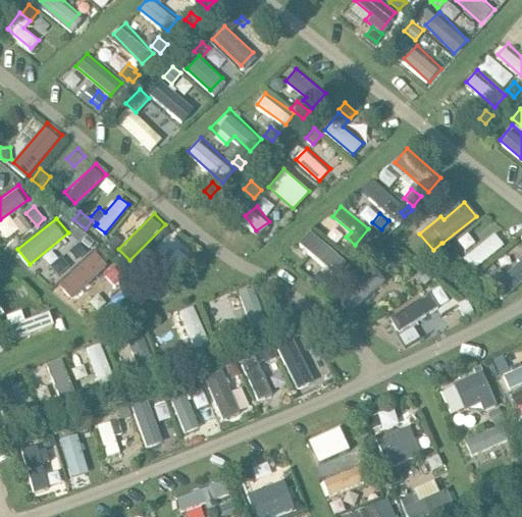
[(334,274),(349,258),(314,225),(299,243),(334,274)]
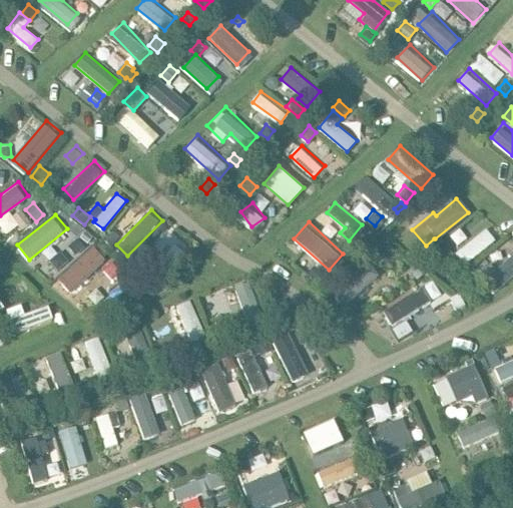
[(490,223),(455,250),(465,264),(500,236),(490,223)]
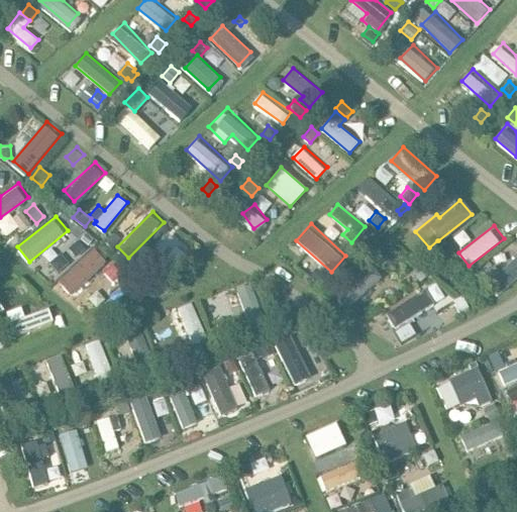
[(85,231),(81,237),(88,242),(93,236),(85,231)]
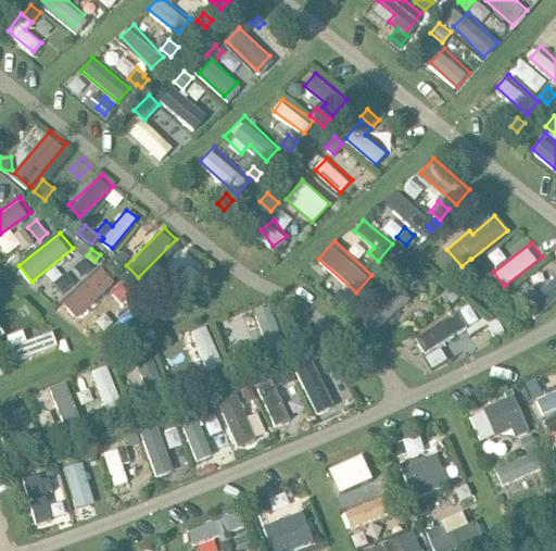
[(121,249),(112,259),(119,265),(128,254),(121,249)]
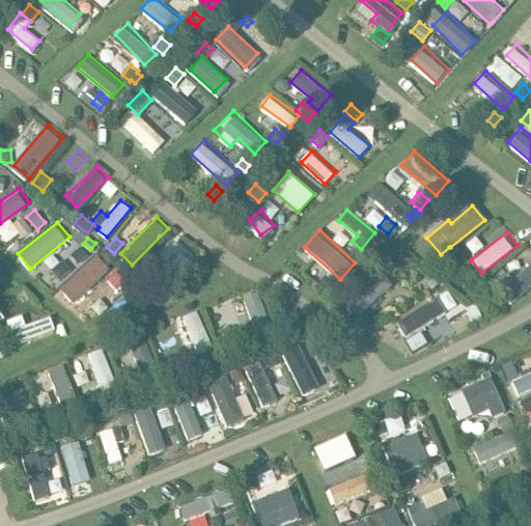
[(79,244),(70,253),(77,263),(87,253),(79,244)]
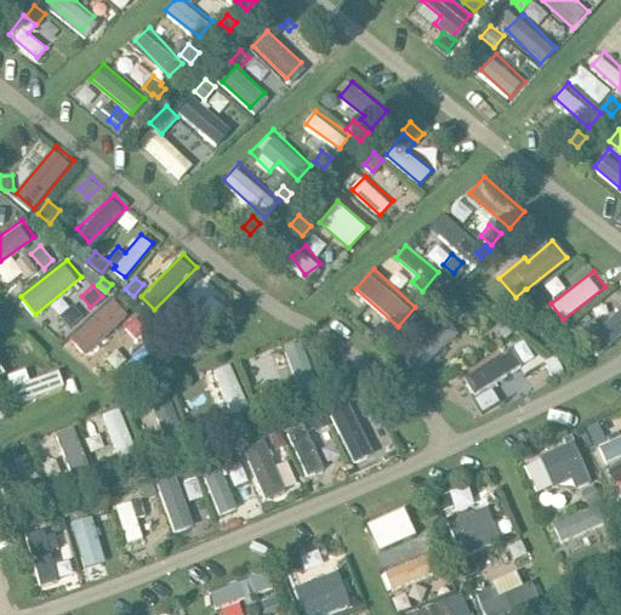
[(415,290),(408,300),(417,307),(426,299),(415,290)]
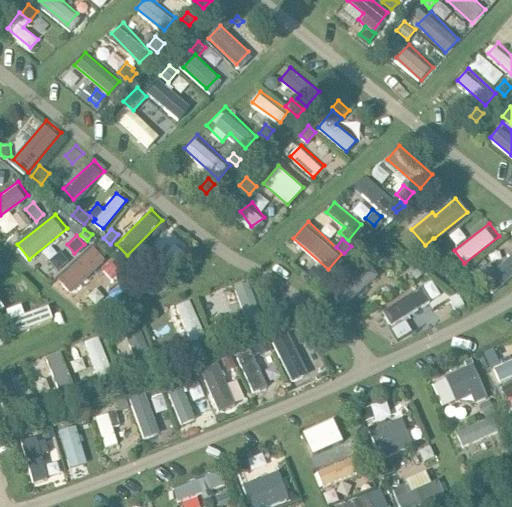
[(441,239),(434,245),(444,258),(451,252),(441,239)]
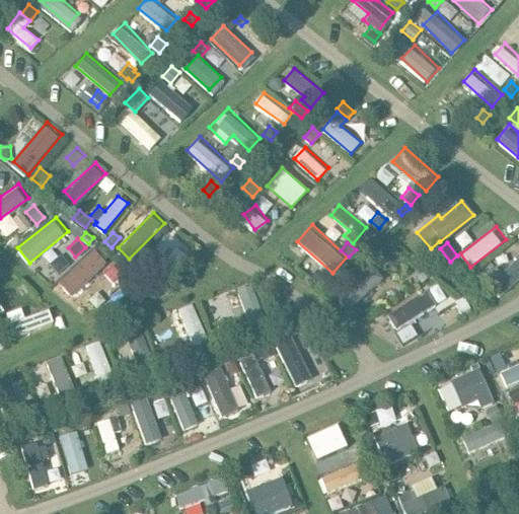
[(95,245),(63,280),(77,294),(109,260),(95,245)]
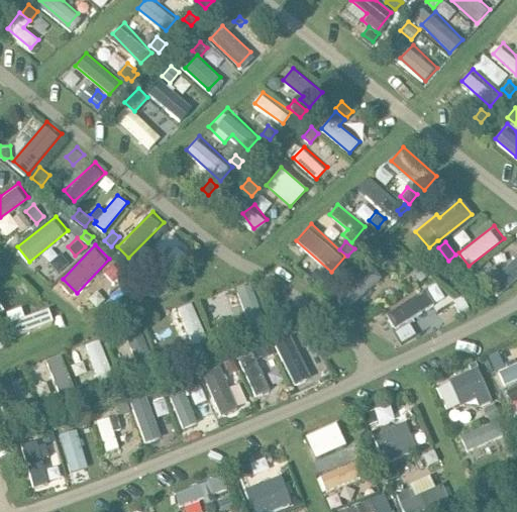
[(160,250),(152,260),(169,273),(185,253),(176,245),(167,257),(160,250)]
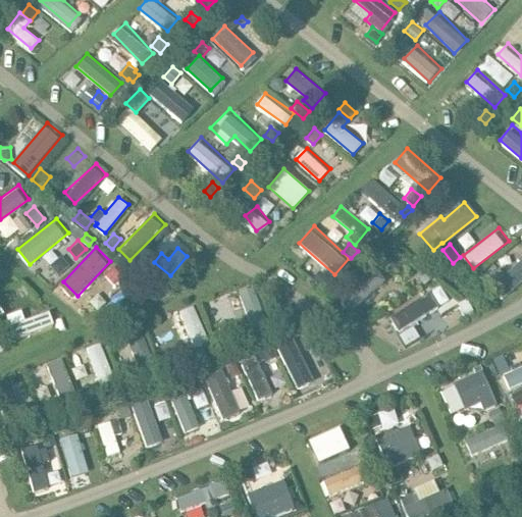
[(60,254),(49,263),(57,273),(68,264),(60,254)]
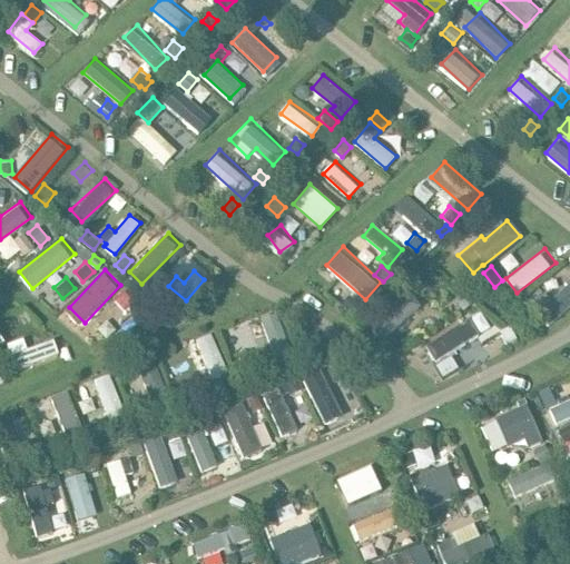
[(541,297),(530,306),(547,325),(569,303),(569,278),(546,302),(541,297)]
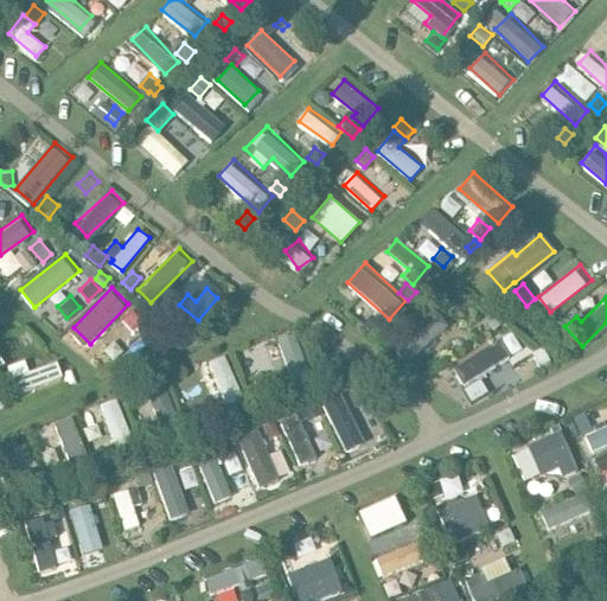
[(161,301),(154,309),(167,320),(173,312),(161,301)]
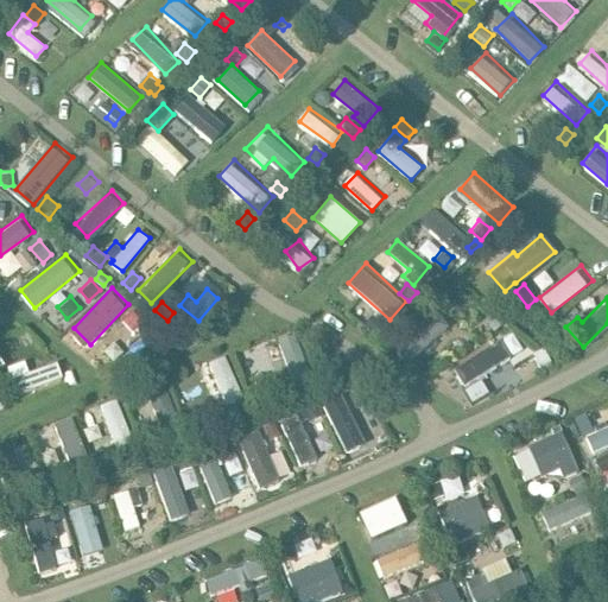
[(131,309),(121,318),(132,329),(141,321),(131,309)]
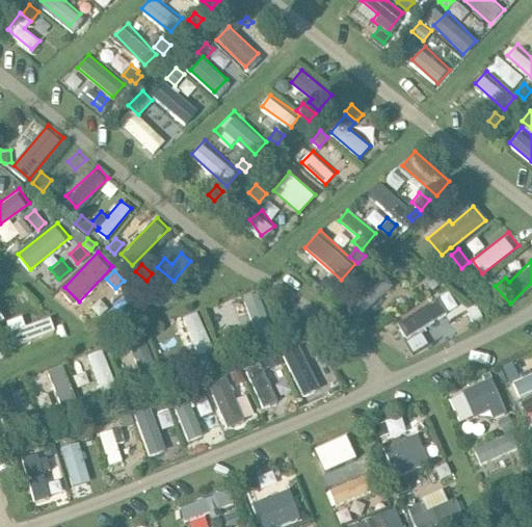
[(431,270),(423,280),(431,289),(441,280),(431,270)]
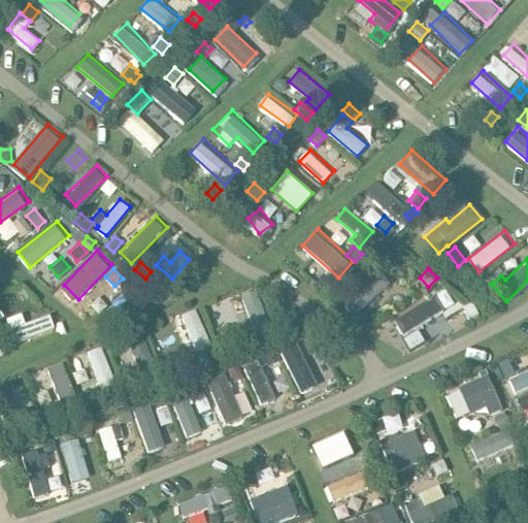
[(323,271),(315,281),(325,289),(333,280),(323,271)]
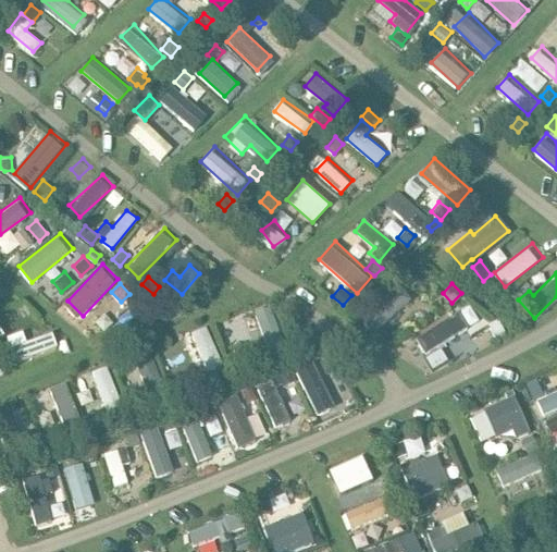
[(510,286),(500,295),(510,306),(520,297),(510,286)]
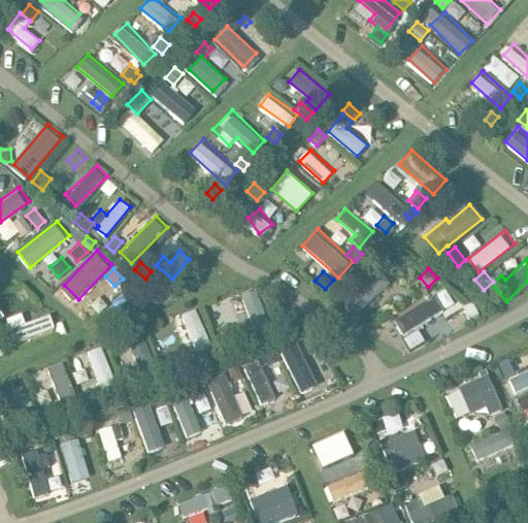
[(255,285),(241,290),(252,318),(242,322),(246,331),(256,328),(259,337),(272,332),(255,285)]
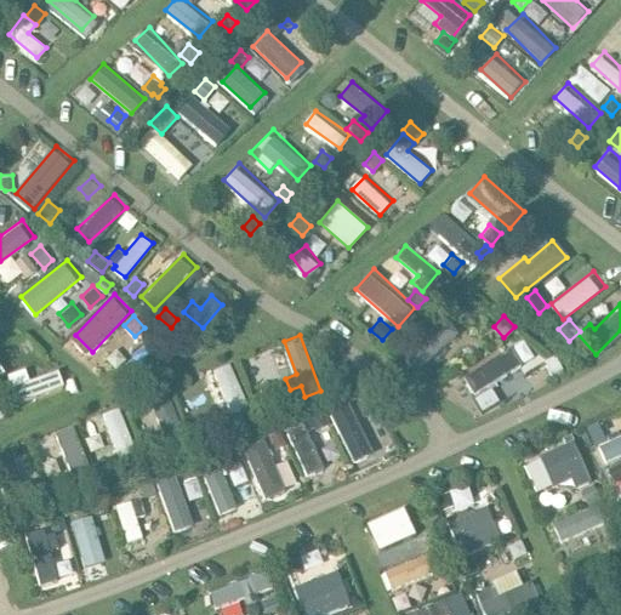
[(554,354),(543,359),(551,374),(562,368),(554,354)]
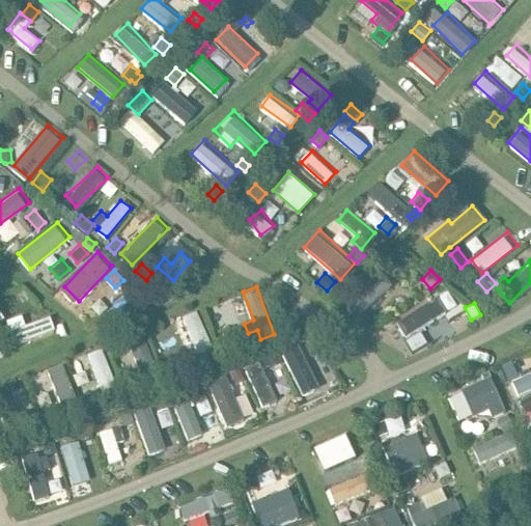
[(197,308),(179,315),(199,358),(217,351),(197,308)]
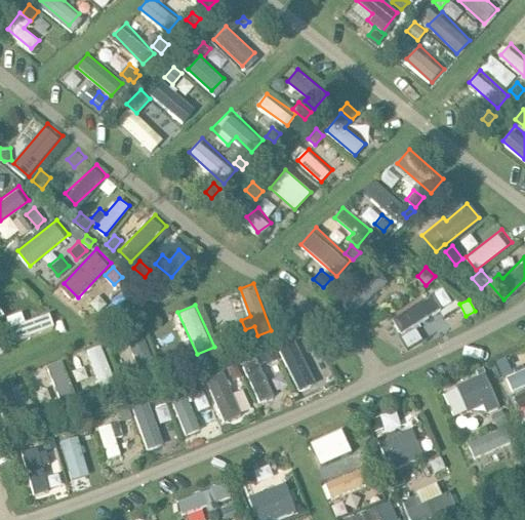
[(17,338),(62,325),(56,308),(12,321),(17,338)]
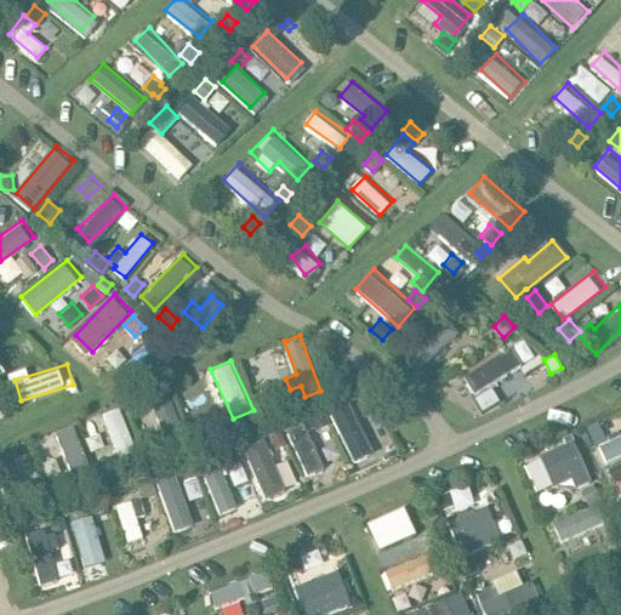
[(491,386),(474,397),(482,410),(499,399),(491,386)]
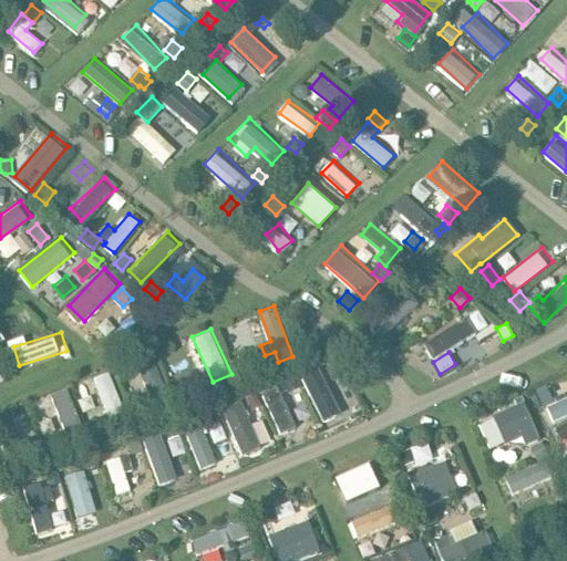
[(125,360),(113,364),(116,376),(130,372),(125,360)]
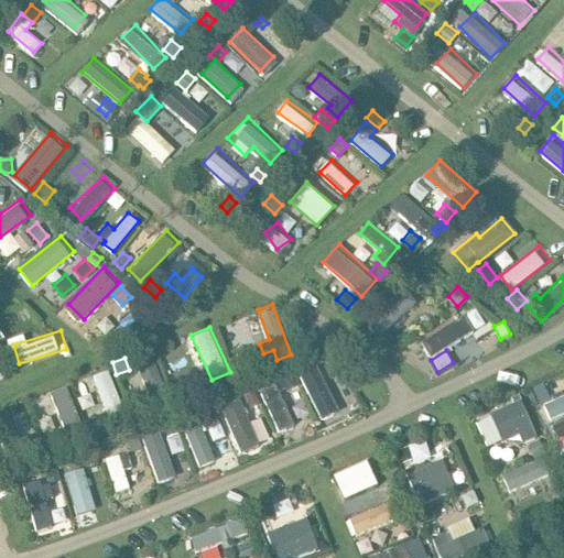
[(335,358),(323,363),(331,376),(342,371),(335,358)]
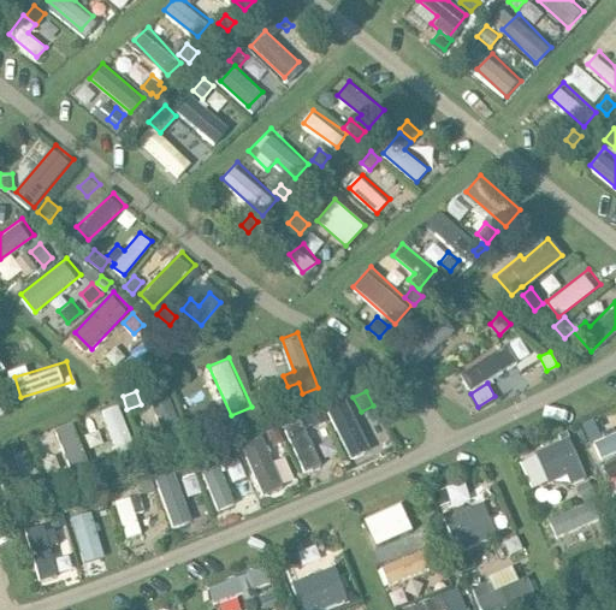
[(356,456),(379,442),(349,396),(326,410),(356,456)]
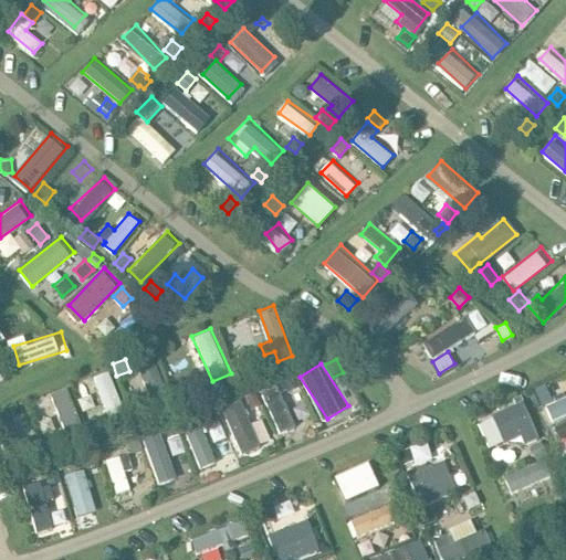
[(159,365),(142,370),(148,394),(166,390),(159,365)]
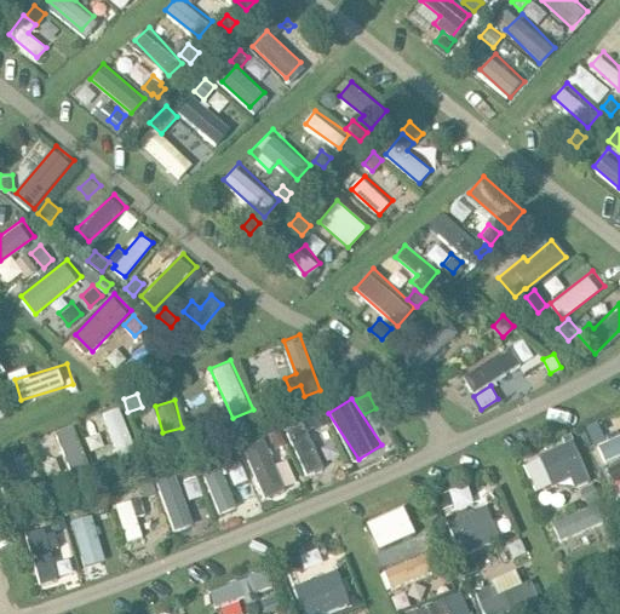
[(269,400),(260,402),(264,413),(273,409),(269,400)]
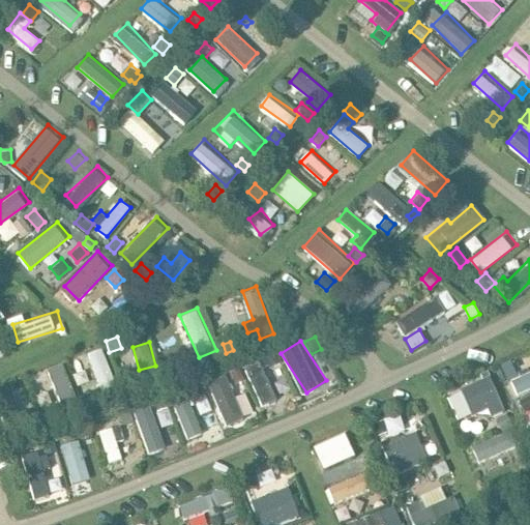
[(88,351),(101,395),(119,389),(106,346),(88,351)]
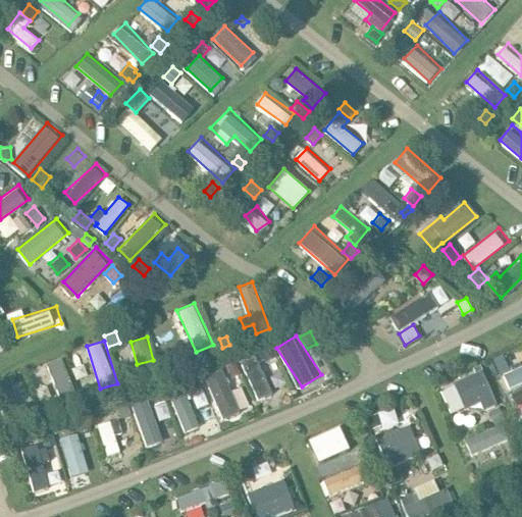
[(272,346),(260,352),(265,360),(276,355),(272,346)]
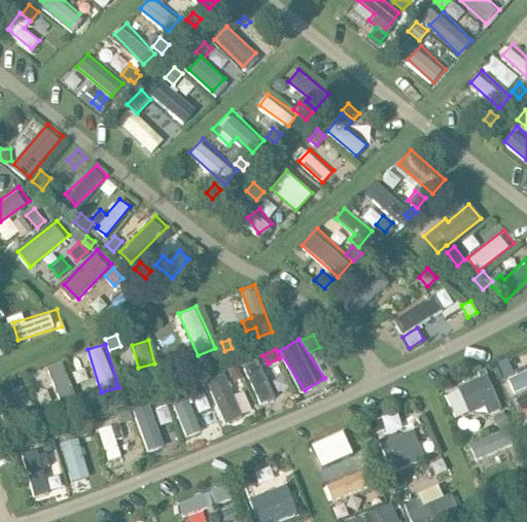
[(170,354),(160,358),(163,369),(164,368),(165,372),(174,369),(172,364),(174,364),(170,354)]
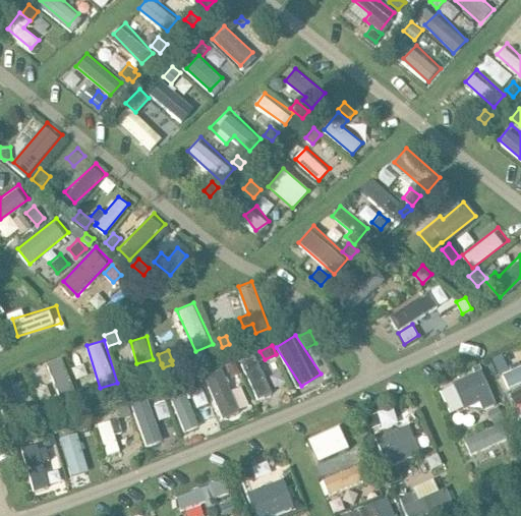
[(501,352),(491,356),(499,373),(508,368),(501,352)]
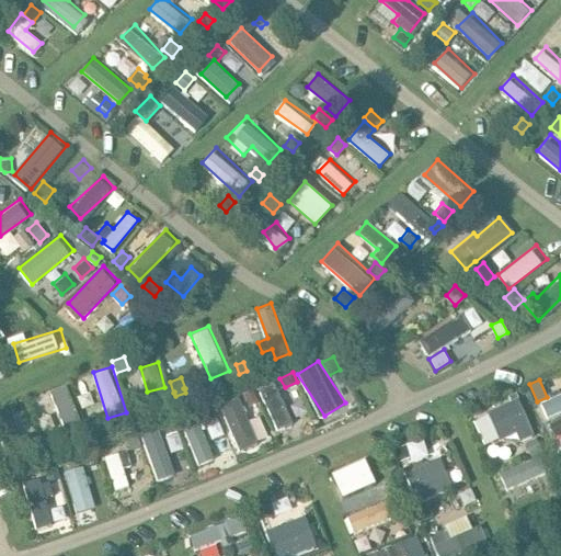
[(50,388),(63,429),(83,423),(71,382),(50,388)]
